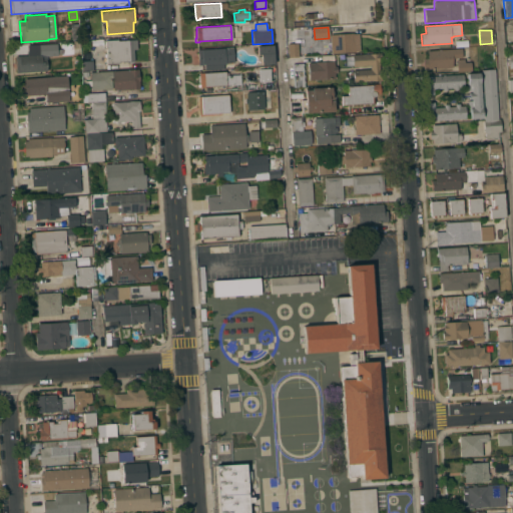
[(354,32),(354,34),(358,34),(360,51),(356,51),(356,52),(331,54),(331,51),(318,52),(317,40),(330,39),(330,34),(354,32)]
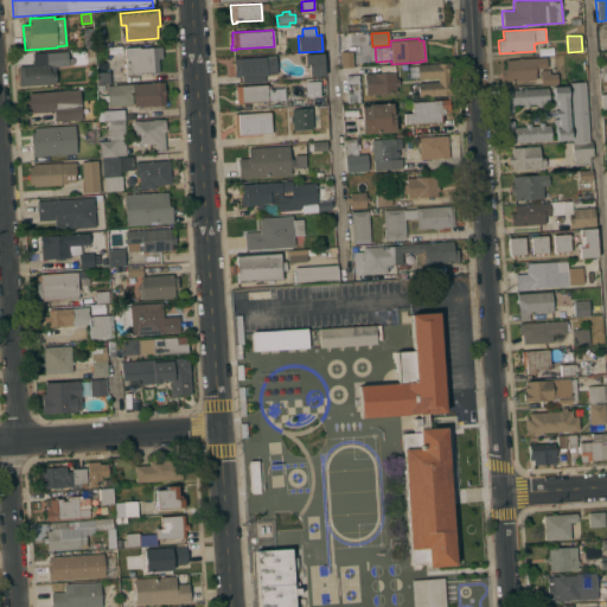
[(126,66),(127,66),(126,56),(125,57),(125,48),(139,46),(139,48),(161,46),(163,58),(158,58),(159,72),(158,72),(158,74),(152,75),(152,72),(141,74),(141,75),(126,75),(126,66)]
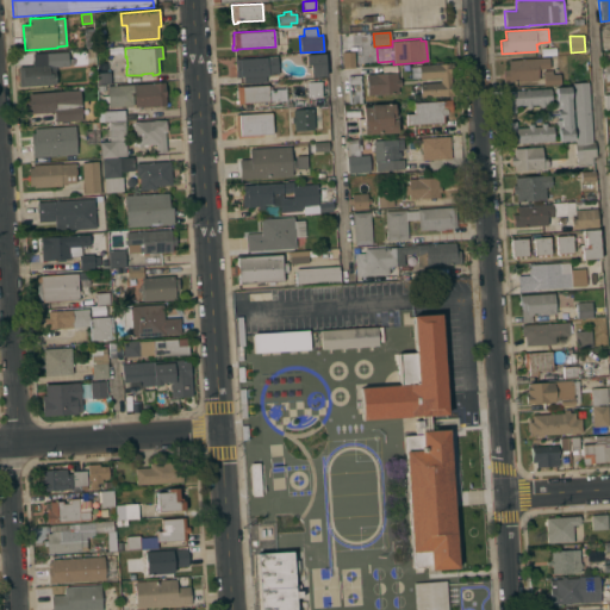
[(47,64),(47,54),(68,53),(68,66),(55,67),(56,85),(19,87),(18,67),(47,64)]
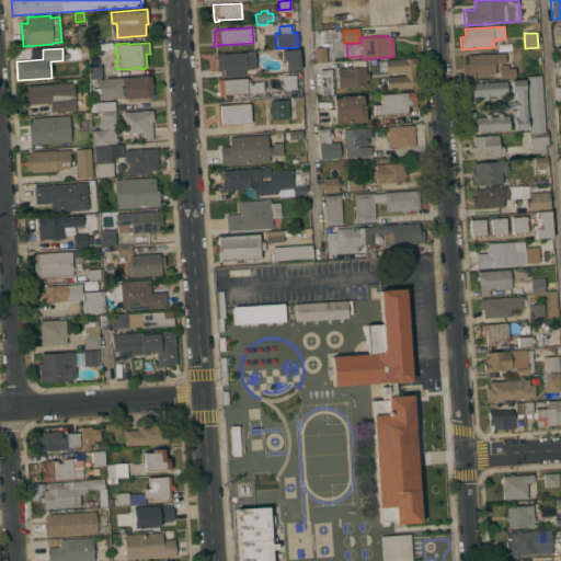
[(324,63),(323,48),(313,48),(315,63),(324,63)]
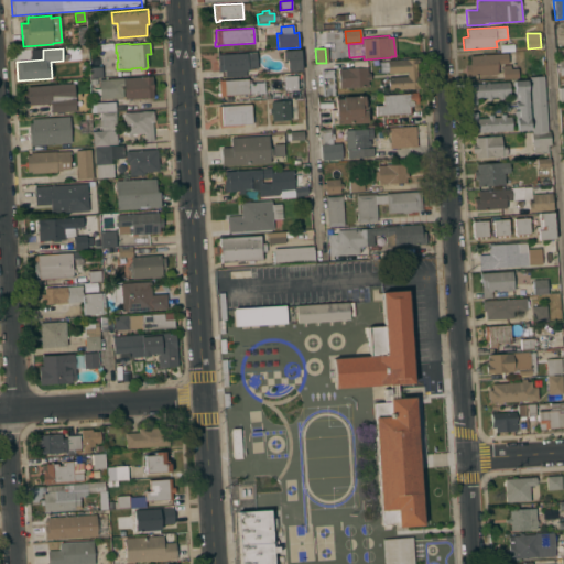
[(300,50),(301,71),(288,72),(286,60),(283,60),(282,51),(300,50)]
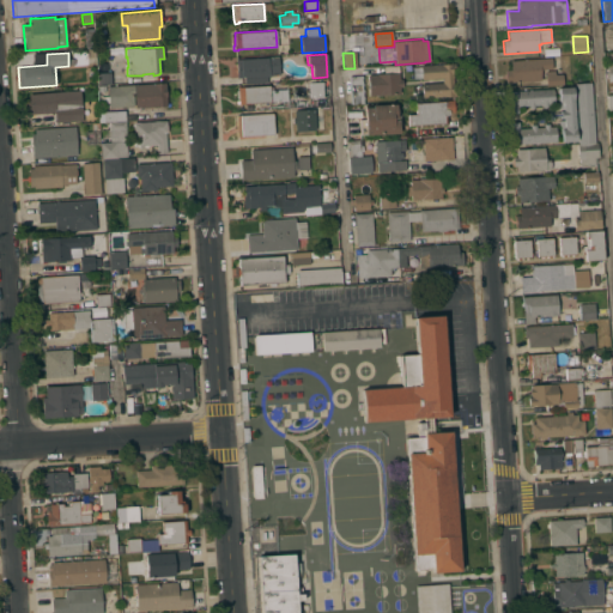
[(278,56),(279,74),(271,76),(271,77),(267,77),(268,83),(246,84),(244,77),(243,77),(243,78),(237,78),(236,58),(237,58),(237,59),(278,56)]
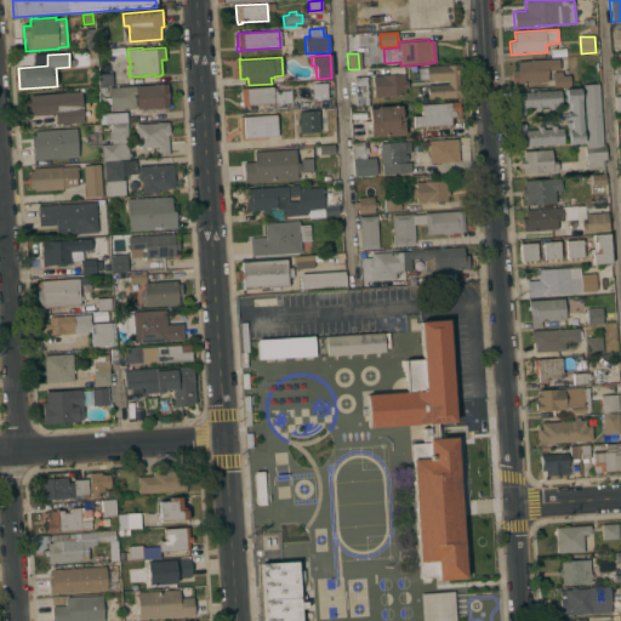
[(559,58),(559,70),(547,70),(548,81),(512,84),(512,70),(518,70),(517,61),(559,58)]
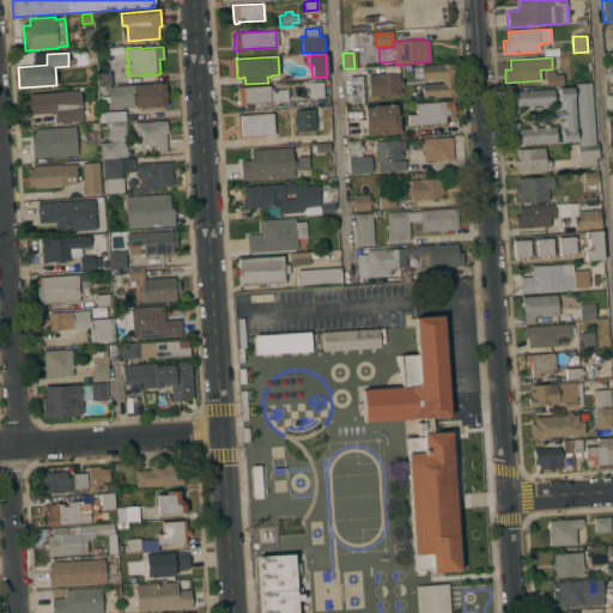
[(422,84),(442,83),(442,78),(422,79),(420,66),(454,64),(454,68),(453,68),(454,96),(454,98),(451,98),(451,96),(444,96),(444,97),(423,98),(422,84)]
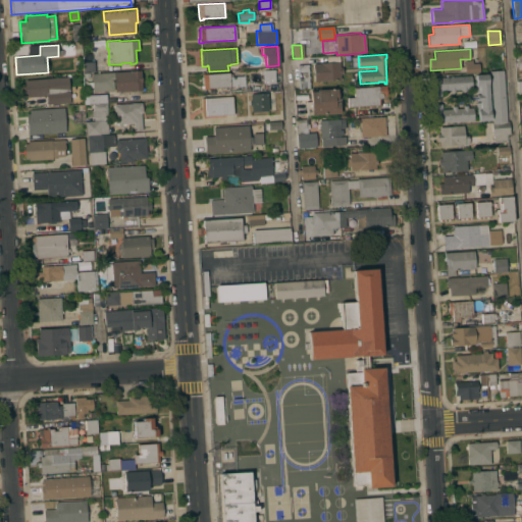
[(95,55),(95,61),(94,61),(95,71),(84,72),(83,55),(95,55)]
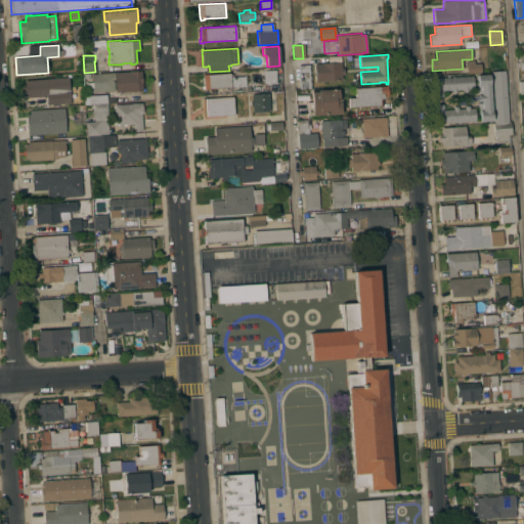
[(474,60),(475,63),(481,63),(481,73),(467,74),(467,60),(474,60)]
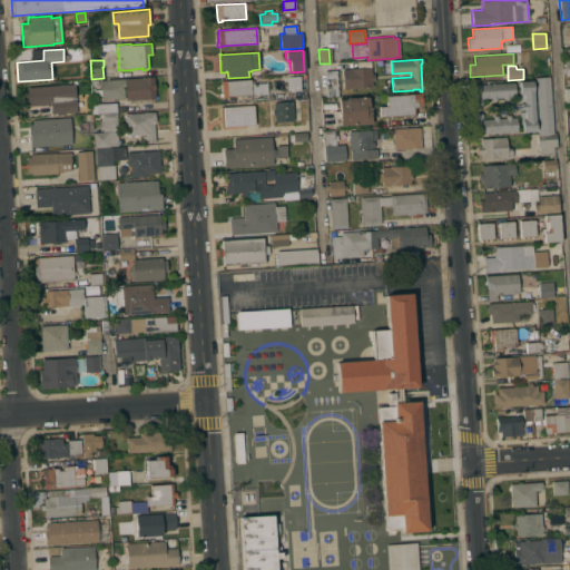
[(371,67),(371,74),(374,74),(374,81),(372,81),(373,87),(343,89),(342,69),(371,67)]
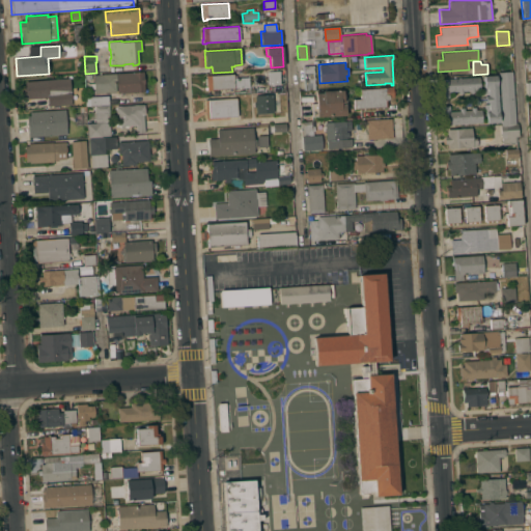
[(314,89),(304,90),(303,65),(313,65),(314,89)]
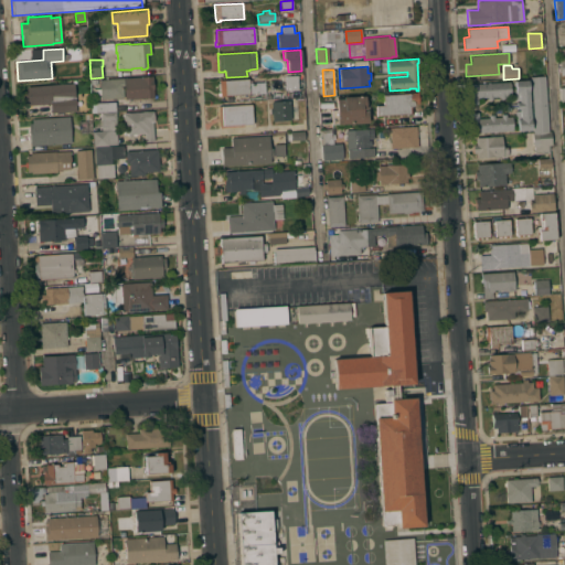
[(152,76),(153,97),(125,99),(125,97),(100,99),(100,95),(93,95),(93,89),(99,88),(99,80),(152,76)]
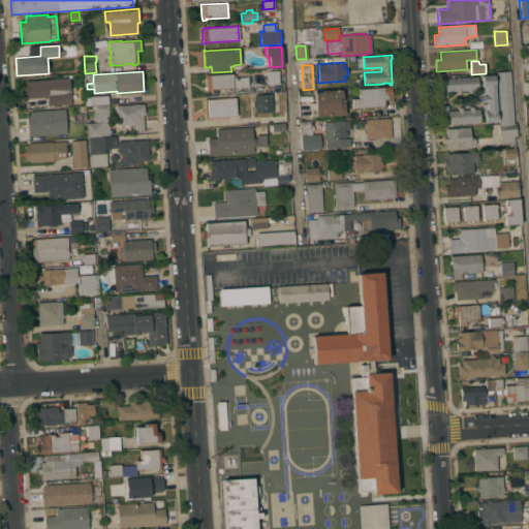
[(279,71),(279,84),(268,85),(267,71),(279,71)]
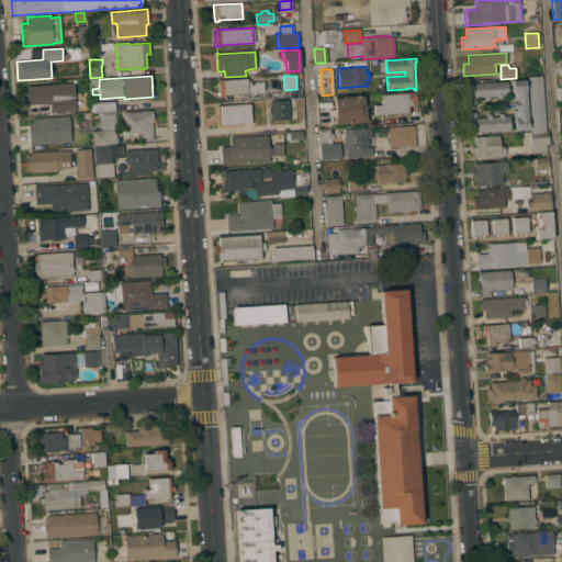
[(527,77),(542,76),(546,132),(530,133),(527,77)]
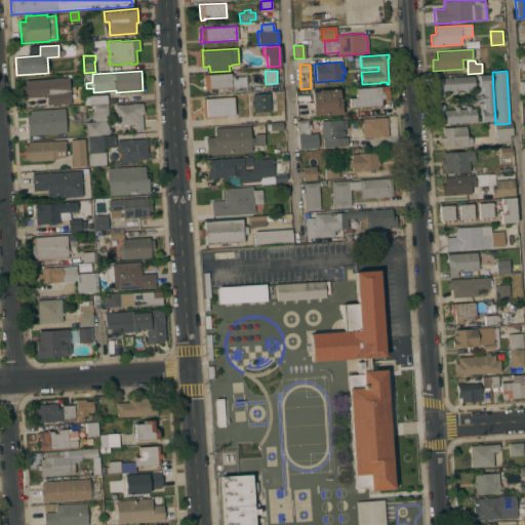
[(231,73),(231,74),(234,74),(234,77),(238,77),(239,87),(238,87),(238,89),(232,89),(232,87),(203,89),(202,86),(204,86),(204,84),(203,84),(203,77),(203,74),(231,73)]
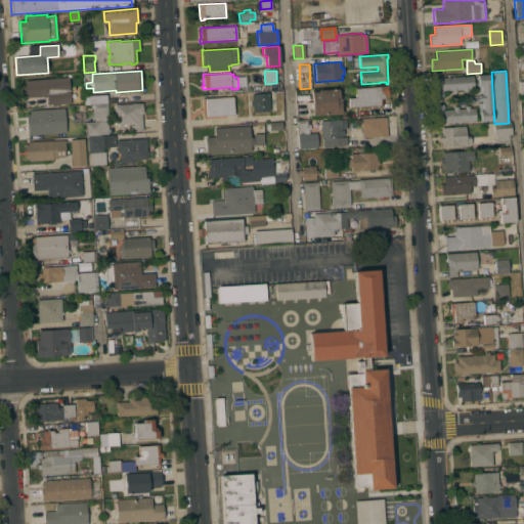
[(492,121),(480,121),(479,110),(482,110),(481,101),(479,101),(478,94),(480,94),(480,86),(478,86),(477,75),(489,74),(492,121)]
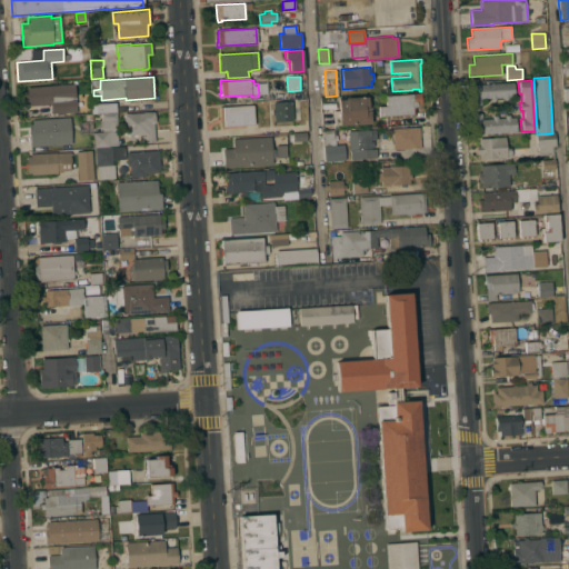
[(462,99),(462,92),(471,92),(470,86),(513,82),(515,97),(509,97),(509,99),(503,100),(503,97),(497,97),(497,100),(491,100),(491,98),(481,98),(481,105),(472,106),(471,98),(465,99),(462,99)]
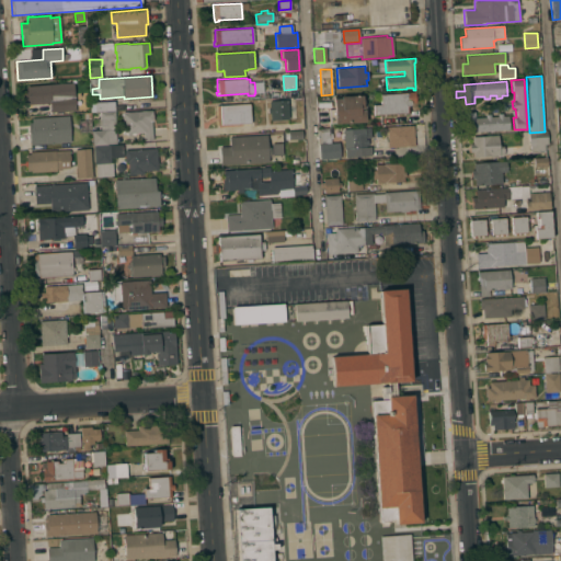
[(73,82),(76,111),(50,112),(49,103),(23,105),(23,91),(26,91),(26,86),(73,82)]
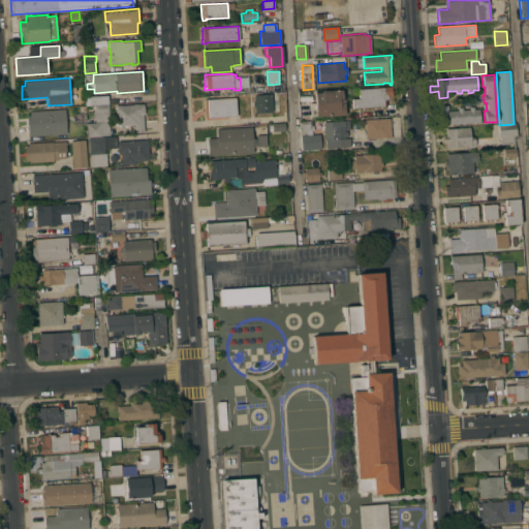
[(392,87),(393,97),(389,97),(387,98),(386,99),(385,100),(386,106),(352,109),(352,98),(359,98),(359,89),(392,87)]
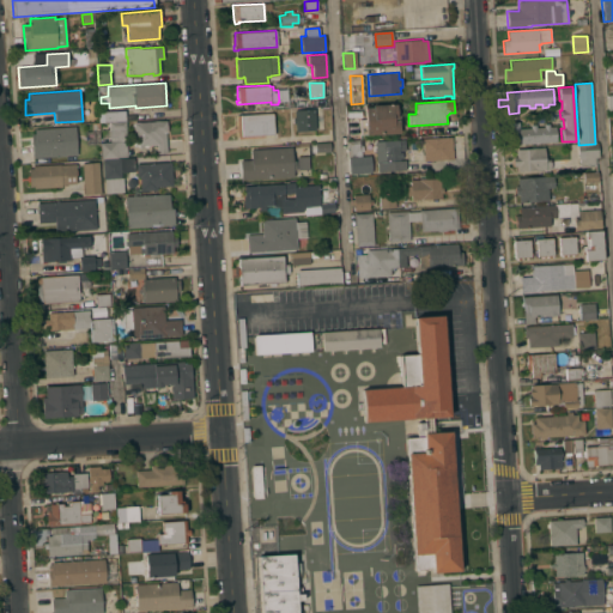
[(396,104),(396,117),(393,117),(393,120),(399,120),(399,133),(360,134),(359,120),(365,119),(364,107),(372,107),(372,104),(396,104)]
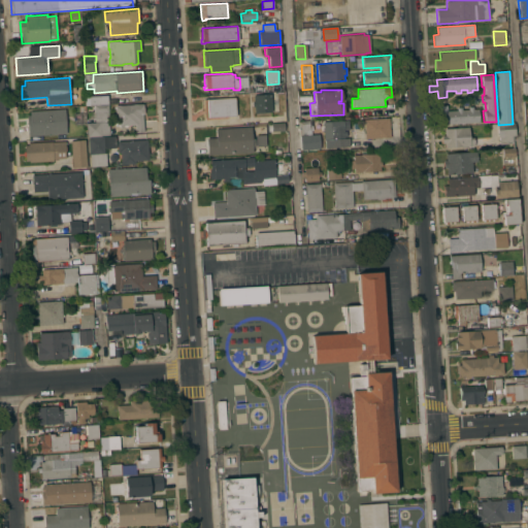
[(272,112),(255,113),(254,106),(253,106),(252,101),(254,101),(254,95),(271,94),(272,112)]
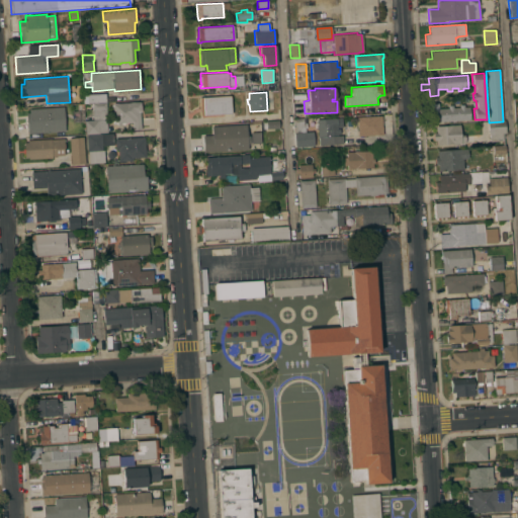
[(92,104),(92,102),(86,103),(85,95),(105,93),(106,103),(92,104)]
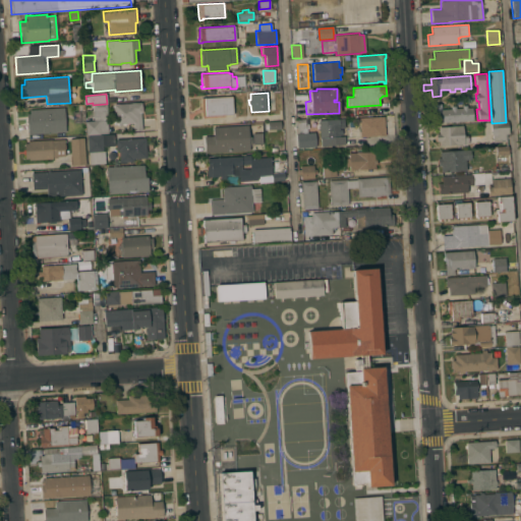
[(201,116),(201,105),(207,104),(207,96),(225,95),(225,103),(224,103),(225,115),(201,116)]
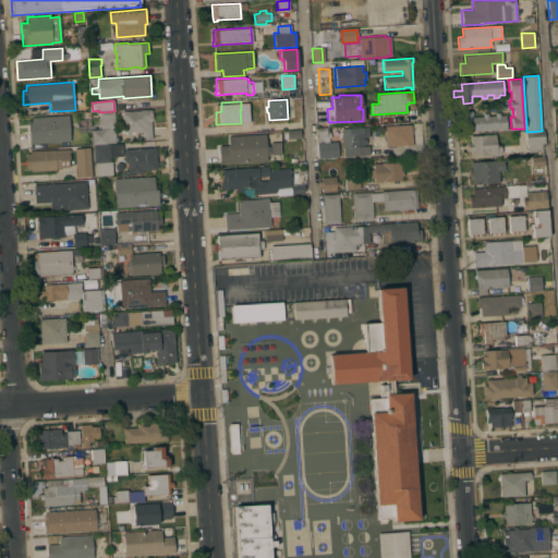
[(152,109),(153,117),(152,117),(153,120),(150,120),(152,140),(143,141),(143,132),(135,132),(135,134),(126,134),(126,133),(122,133),(122,129),(121,111),(152,109)]
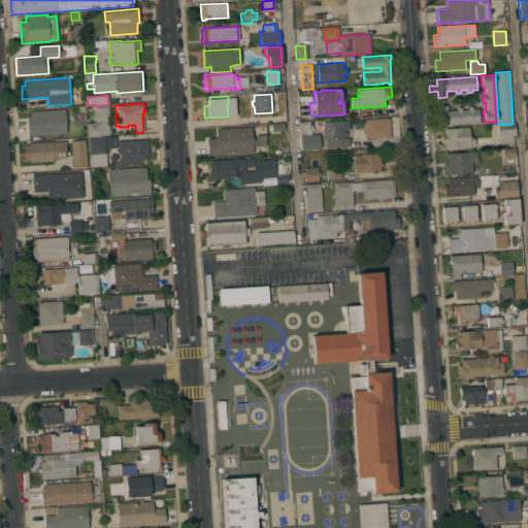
[(90,123),(90,120),(88,120),(88,108),(94,108),(94,106),(108,105),(109,110),(108,110),(109,135),(88,136),(87,123),(90,123)]
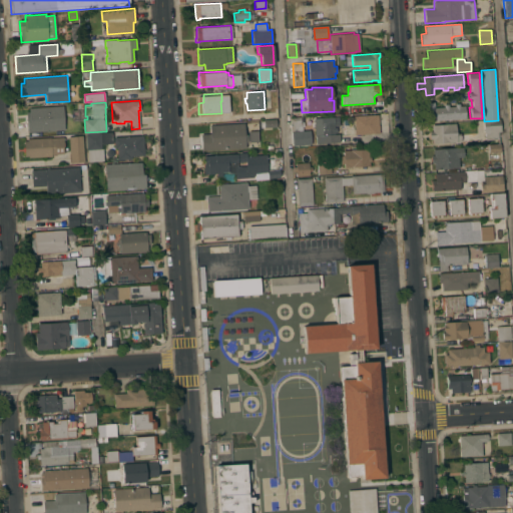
[(466,118),(427,121),(426,102),(435,102),(435,108),(444,107),(444,104),(449,104),(449,107),(455,106),(455,104),(460,103),(460,106),(465,105),(466,118)]
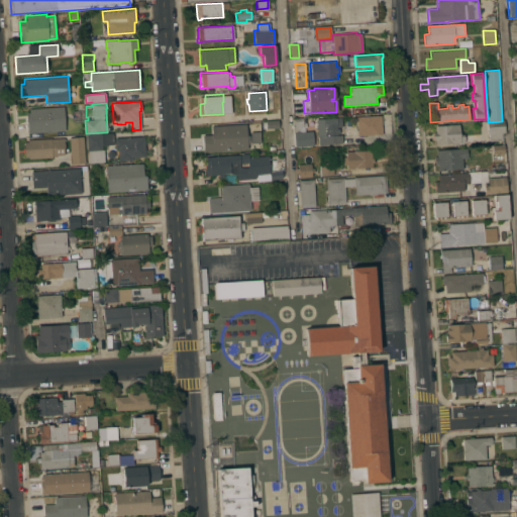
[(64,106),(65,131),(27,133),(26,113),(29,112),(29,108),(64,106)]
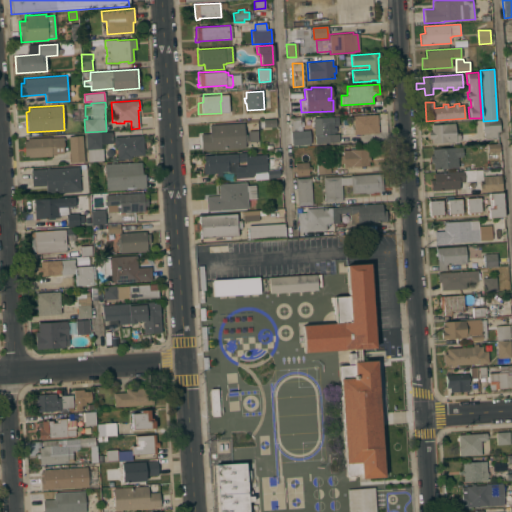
[(354,134),(353,116),(378,114),(379,133),(354,134)]
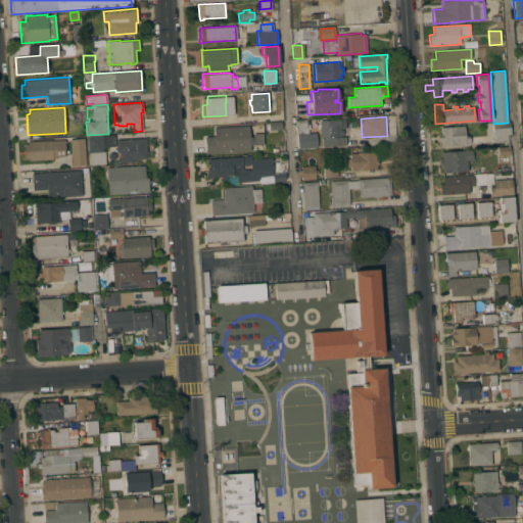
[(314,120),(314,121),(318,121),(318,123),(320,123),(320,121),(345,119),(346,129),(341,129),(341,130),(343,130),(343,136),(341,136),(341,137),(345,137),(346,145),(322,146),(321,133),(320,133),(319,128),(308,128),(310,133),(317,133),(318,147),(304,148),(304,150),(297,150),(295,121),(297,121),(314,120)]
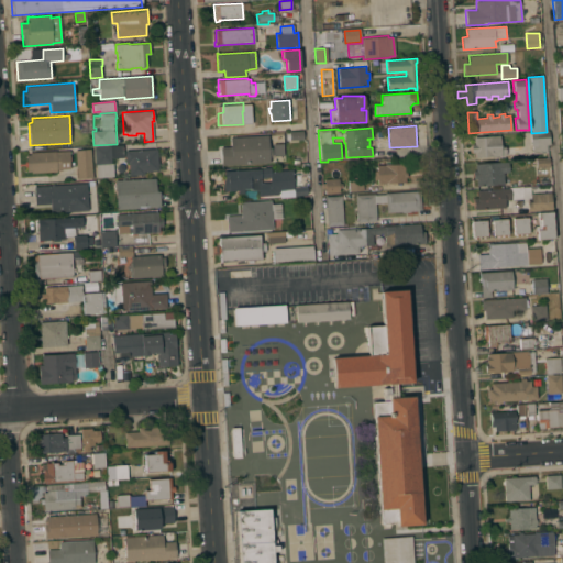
[(304,131),(304,140),(286,140),(286,133),(289,133),(289,132),(304,131)]
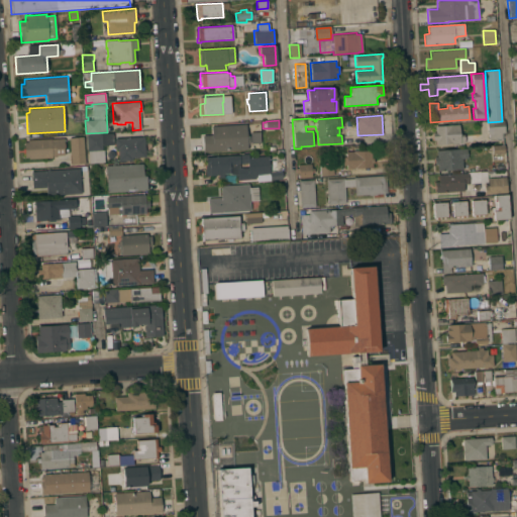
[(504,121),(505,132),(502,132),(503,140),(490,141),(490,133),(488,134),(487,122),(488,122),(502,121),(504,121)]
